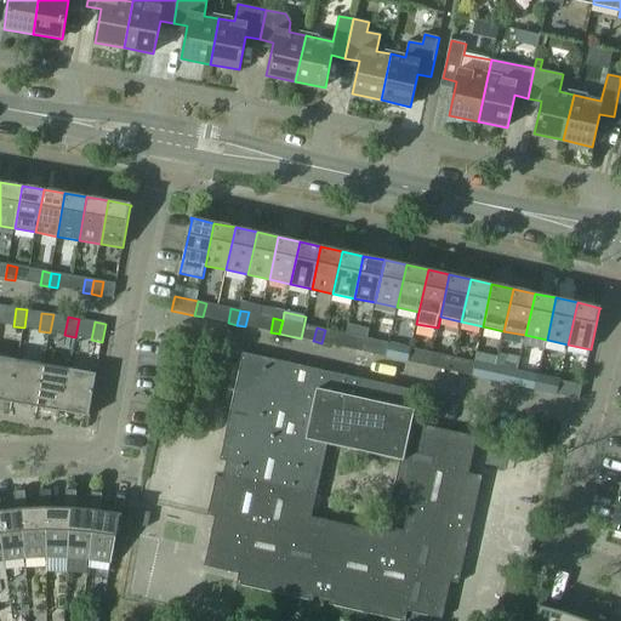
[(325,330),(322,343),(330,346),(331,346),(334,331),(325,330)]
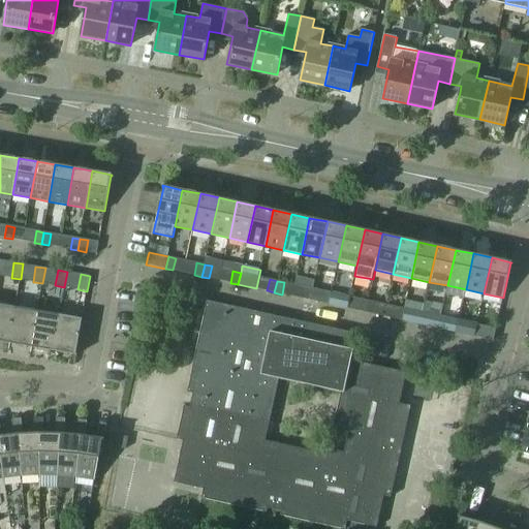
[(306,287),(303,299),(305,299),(311,301),(313,288),(306,287)]
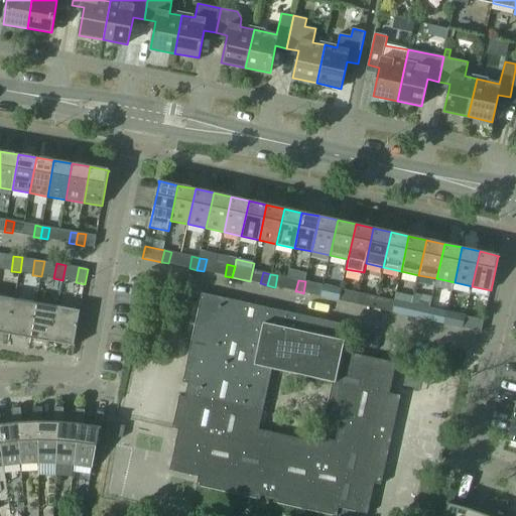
[(305,281),(303,293),(308,294),(310,294),(312,283),(305,281)]
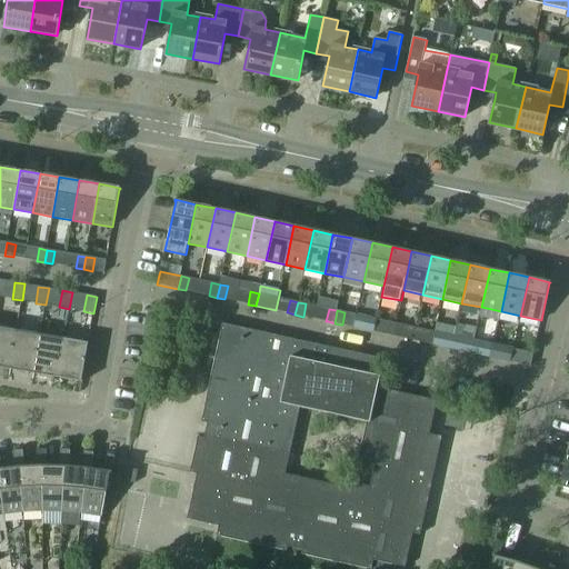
[(368,318),(366,330),(373,332),(377,319),(368,318)]
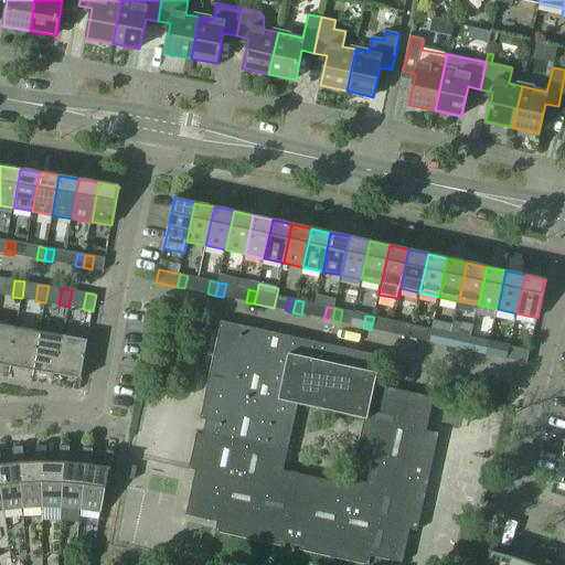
[(374,317),(371,330),(380,331),(382,319),(374,317)]
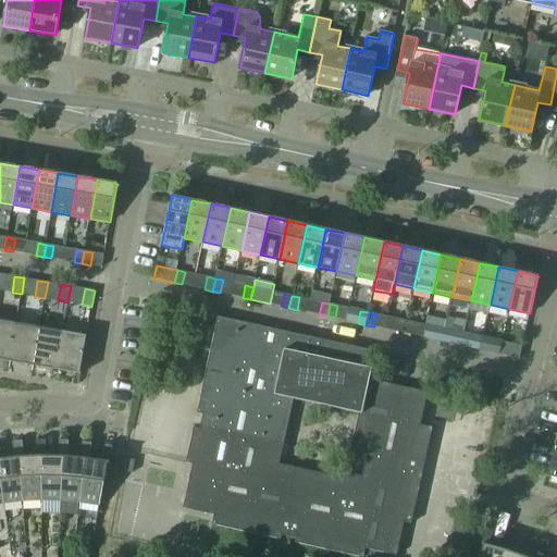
[(433,428),(420,425),(428,393),(370,380),(376,351),(218,317),(207,369),(212,370),(210,379),(205,378),(197,413),(202,415),(199,429),(194,428),(186,462),(198,466),(196,474),(190,473),(183,508),(214,515),(212,524),(281,540),(282,535),(296,539),(295,543),(360,556),(363,556),(366,548),(397,555),(405,522),(411,523),(419,489),(409,486),(411,478),(421,480),(433,428)]
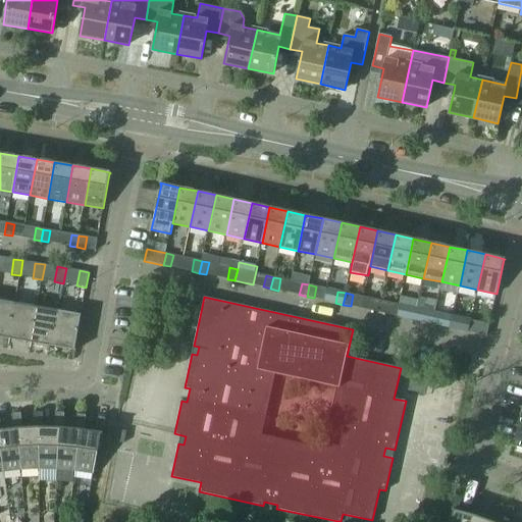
[(373,299),(371,311),(378,312),(381,301),(373,299)]
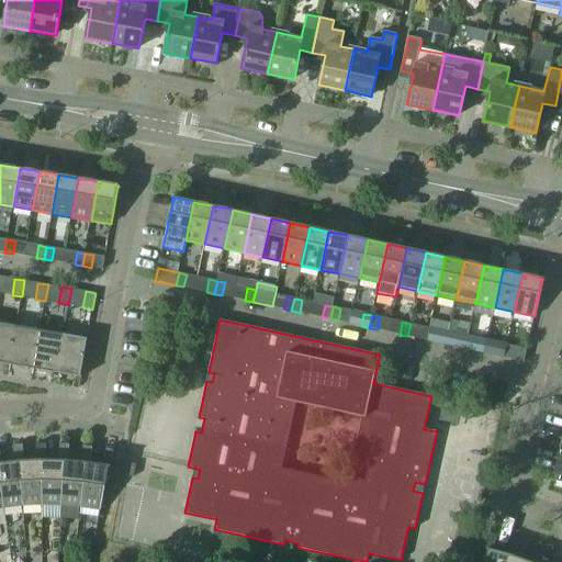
[(0,362),(10,364),(17,326),(0,323),(0,362)]
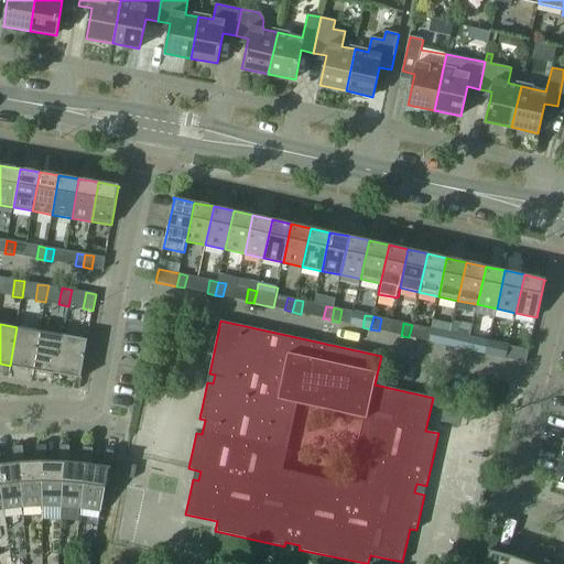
[(412,325),(409,337),(418,339),(420,327),(412,325)]
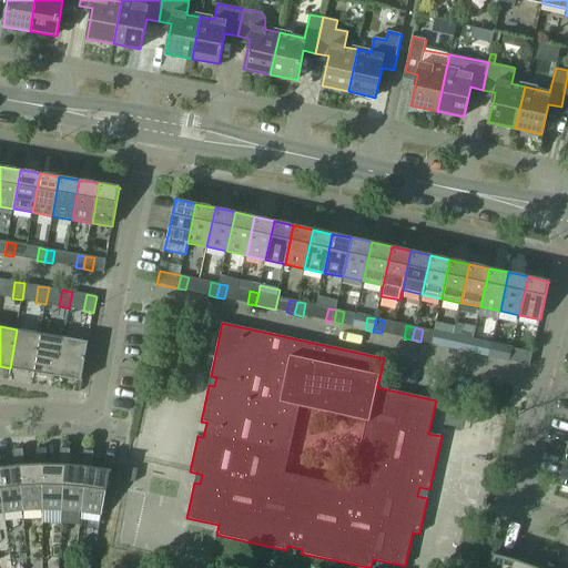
[(10,368),(33,373),(40,334),(17,330),(10,368)]
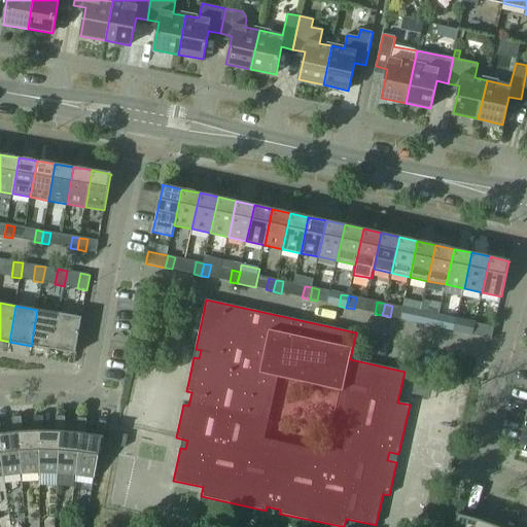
[(402,308),(400,319),(419,323),(421,312),(402,308)]
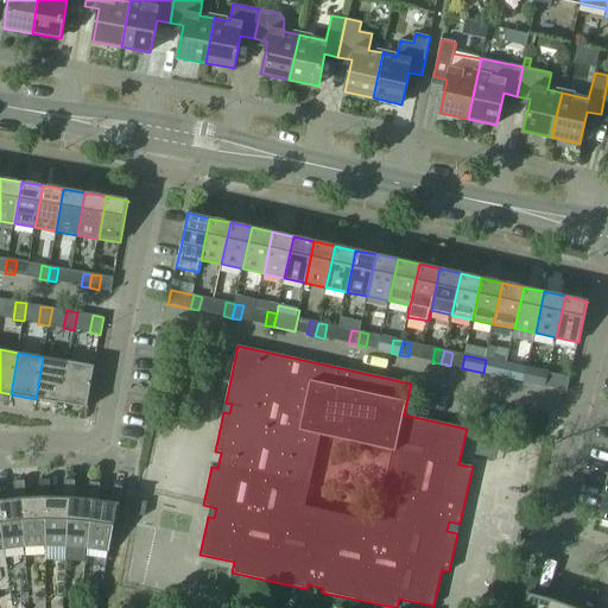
[(36,399),(61,403),(68,361),(43,358),(36,399)]
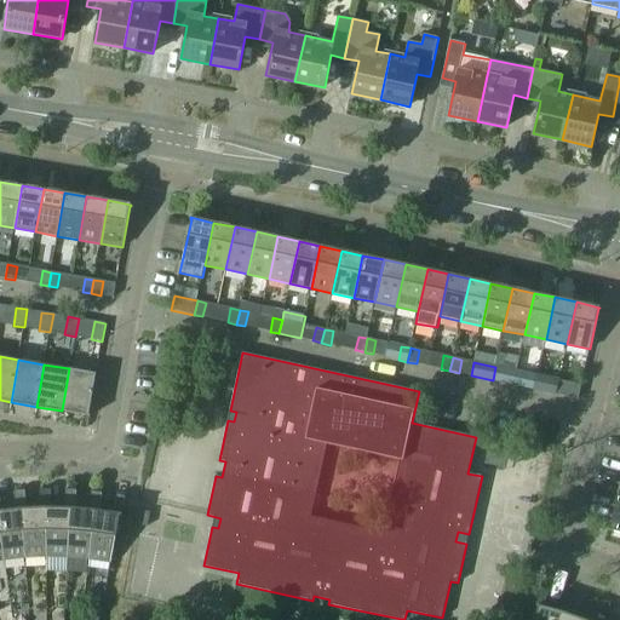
[(495,367),(493,380),(514,385),(517,371),(495,367)]
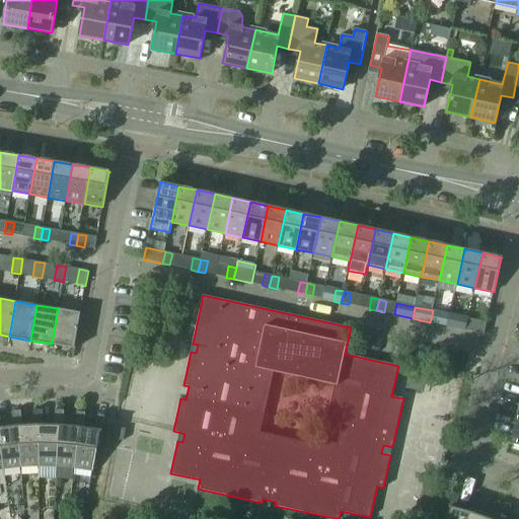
[(58,308),(52,344),(75,348),(75,347),(81,312),(58,308)]
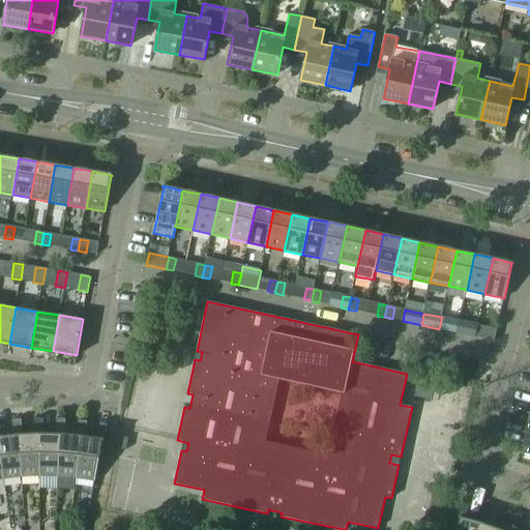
[(442,317),(439,329),(458,333),(460,321),(442,317)]
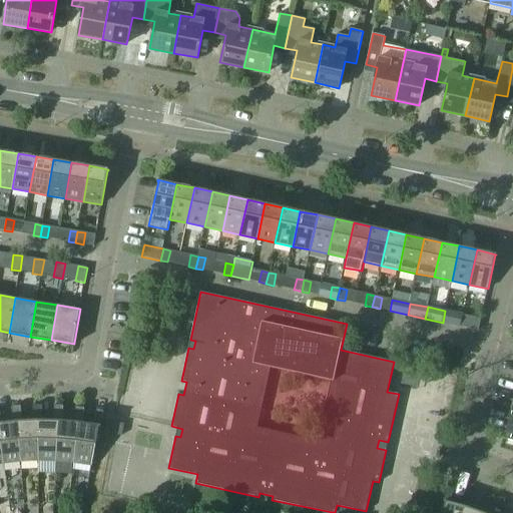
[(445,311),(443,323),(450,324),(453,313),(445,311)]
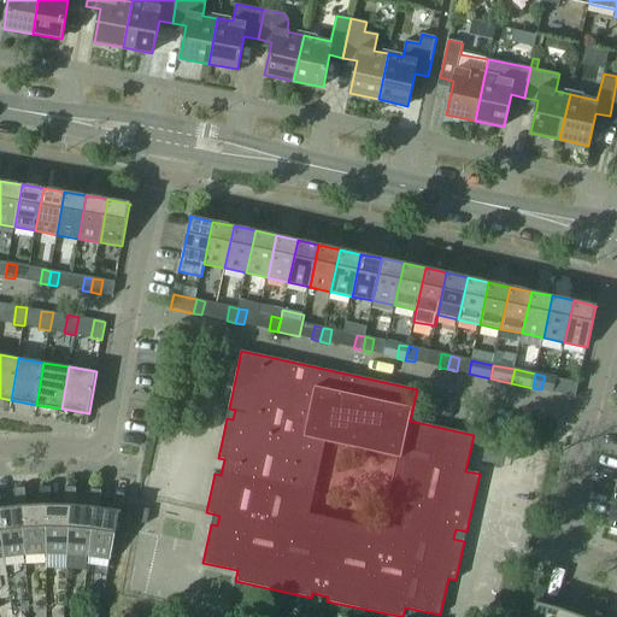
[(569,381),(566,395),(576,397),(579,383),(569,381)]
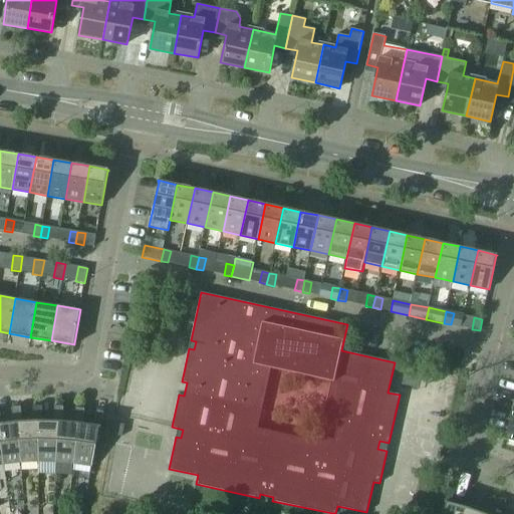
[(504,439),(513,441),(513,404),(513,405),(505,438),(504,438),(504,439)]
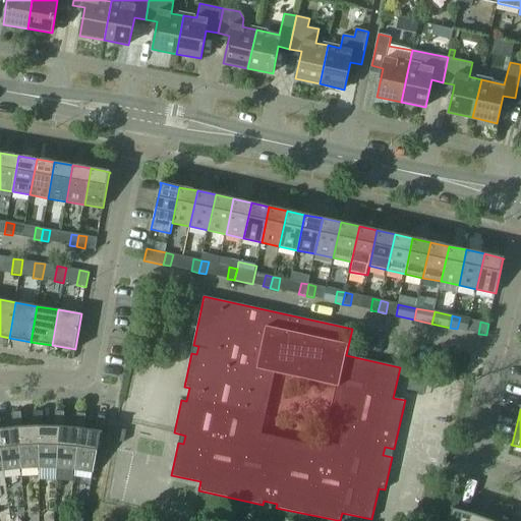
[(35,426),(22,426),(18,427),(21,468),(39,467),(39,426),(43,426),(43,411),(34,411),(35,426)]
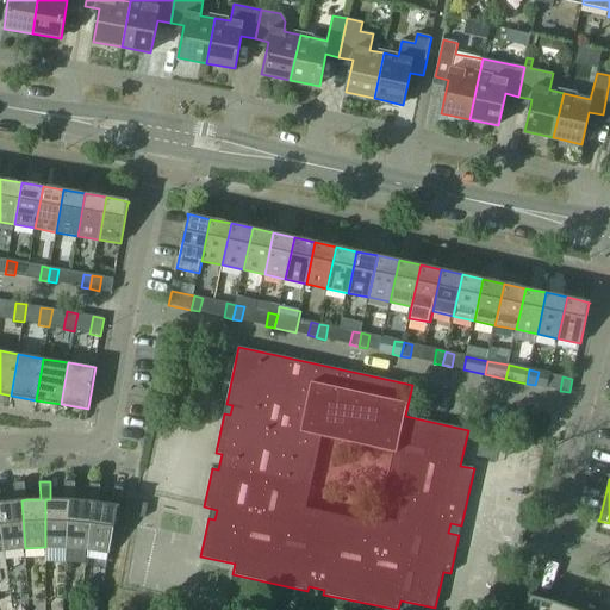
[(50,499),(45,499),(45,547),(45,562),(67,562),(67,548),(69,499),(75,499),(76,483),(66,481),(64,499),(50,499)]
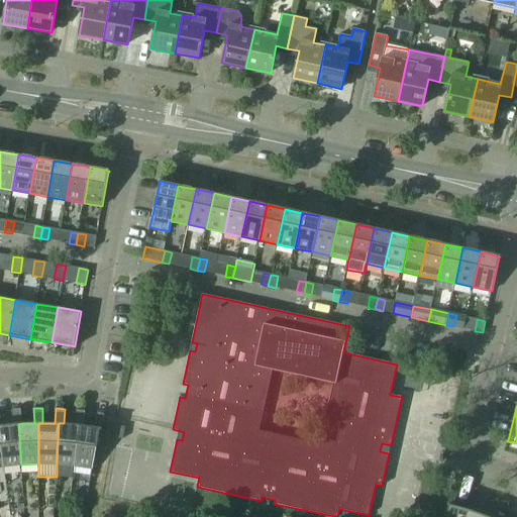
[(13,424),(2,425),(0,425),(0,442),(3,467),(21,464),(18,424),(22,423),(21,409),(12,410),(13,424)]
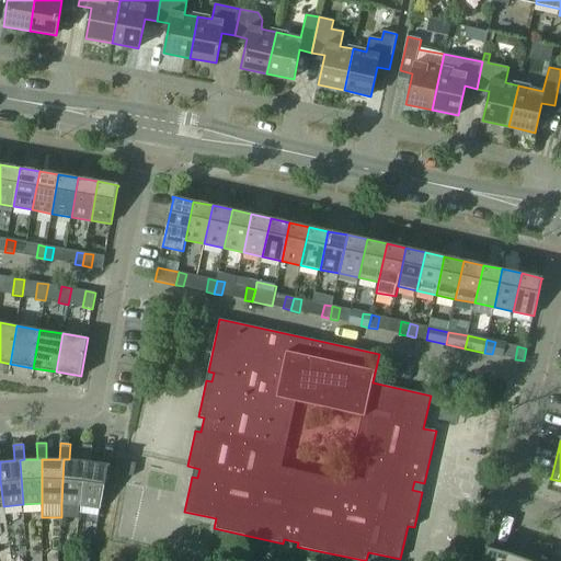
[(81,461),(69,459),(64,459),(61,504),(81,505),(87,461),(91,462),(93,446),(83,445),(81,461)]
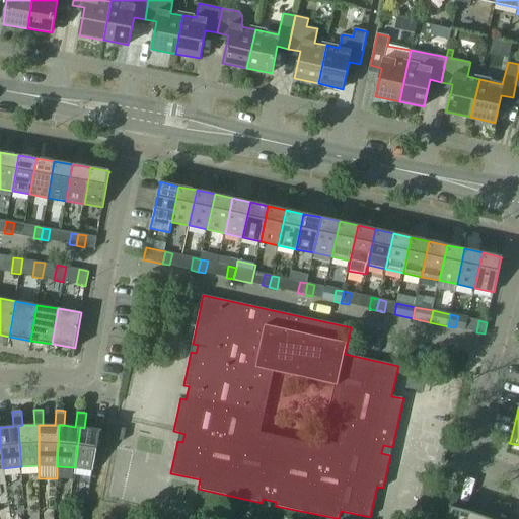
[(95,429),(84,428),(80,427),(75,467),(93,470),(100,432),(102,432),(104,416),(98,415),(95,429)]
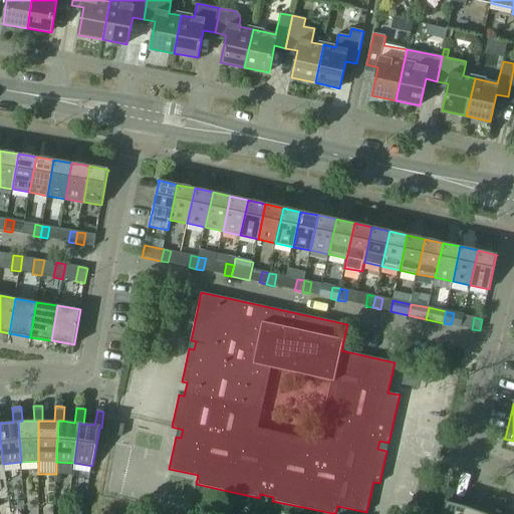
[(114,423),(112,435),(122,437),(124,425),(114,423)]
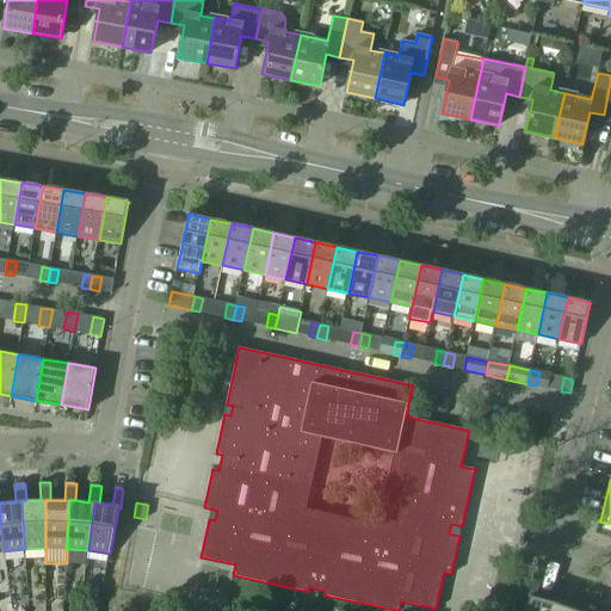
[(530,598),(526,610),(551,610),(555,604),(550,602),(537,598),(541,581),(532,579),(529,597),(530,598)]
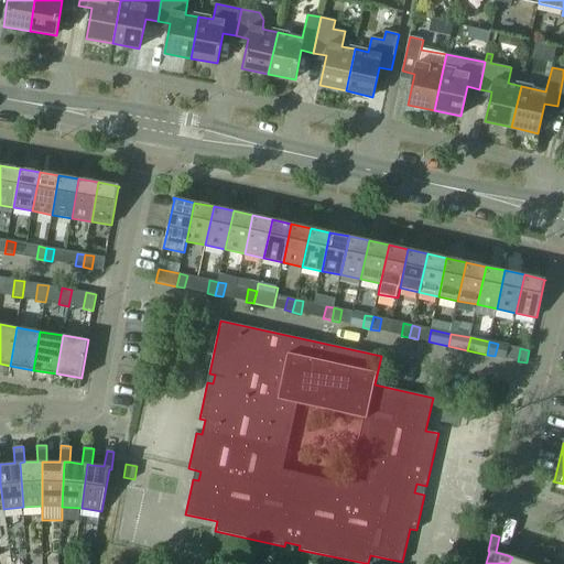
[(509,563),(531,563),(529,563),(517,559),(521,543),(512,540),(508,555),(512,557),(509,563)]
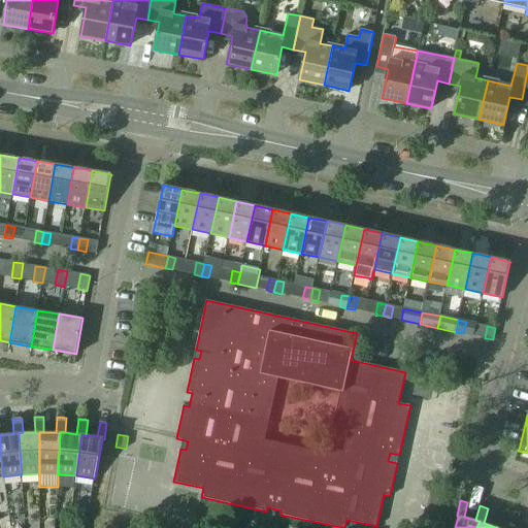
[(503,527),(508,517),(500,513),(495,527),(497,527),(503,527)]
